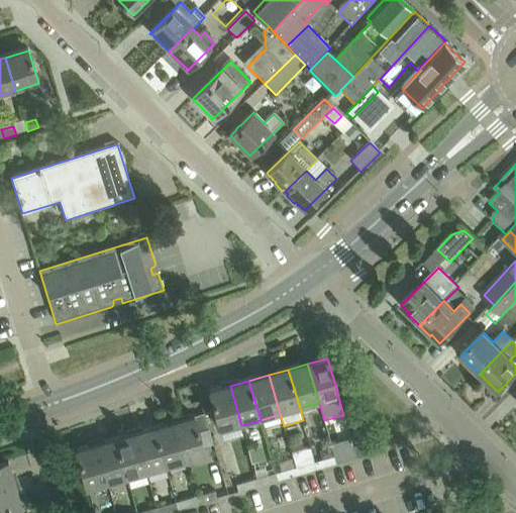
[(241,425),(230,386),(210,392),(221,431),(241,425)]
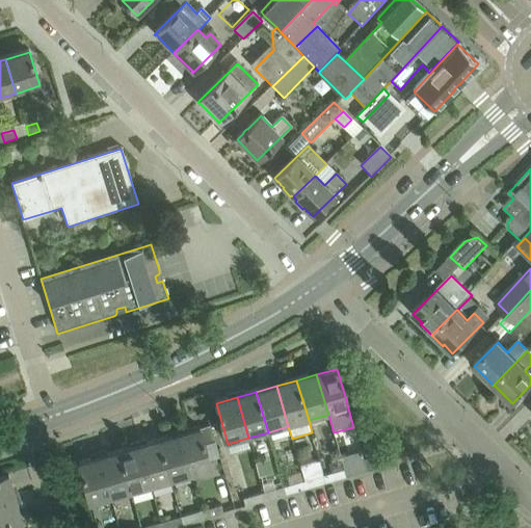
[(200,429),(179,436),(190,476),(211,470),(200,429)]
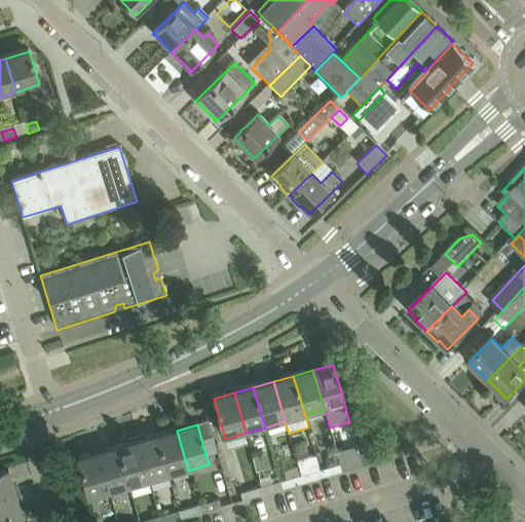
[(188,471),(177,431),(157,437),(169,476),(188,471)]
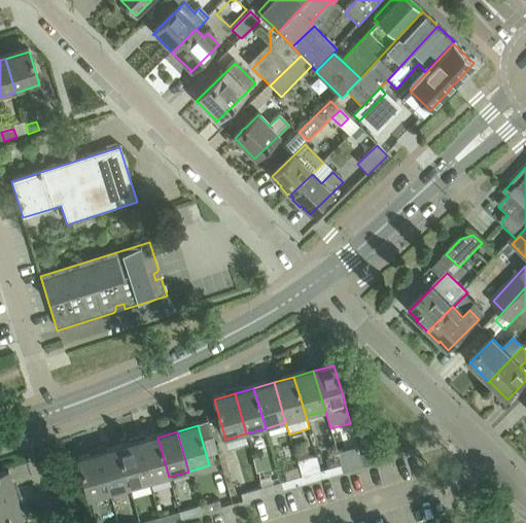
[(169,477),(158,438),(138,443),(149,483),(169,477)]
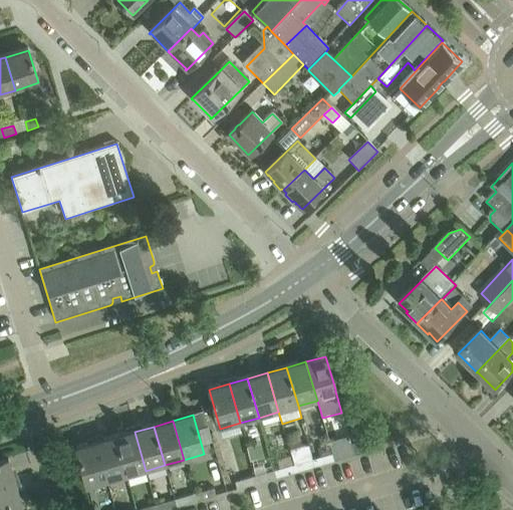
[(146,471),(135,432),(114,438),(125,476),(146,471)]
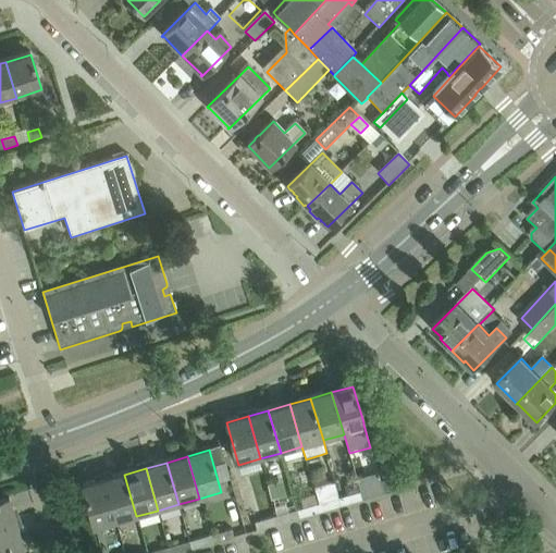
[(136,516),(124,475),(104,480),(115,523),(136,516)]
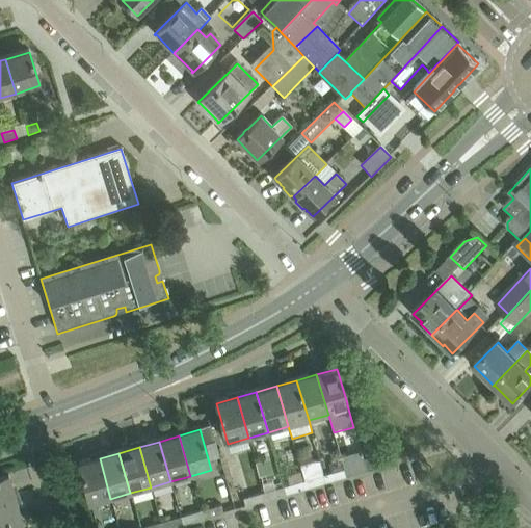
[(364,462),(365,466),(367,473),(378,470),(375,457),(364,462)]
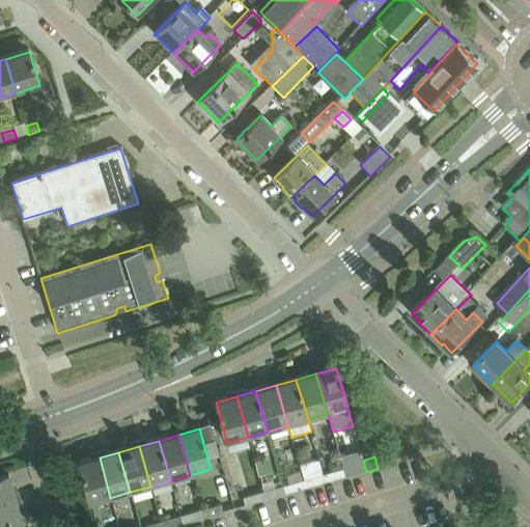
[(110,498),(100,458),(79,464),(90,503),(110,498)]
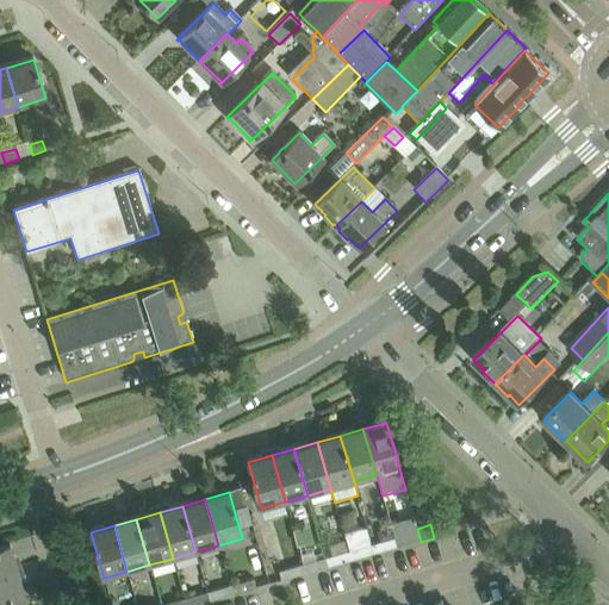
[(391,528),(377,532),(380,544),(395,541),(391,528)]
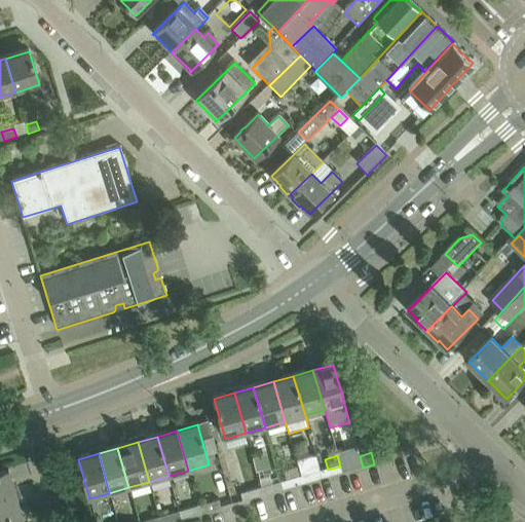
[(361,460),(340,467),(342,474),(363,468),(361,460)]
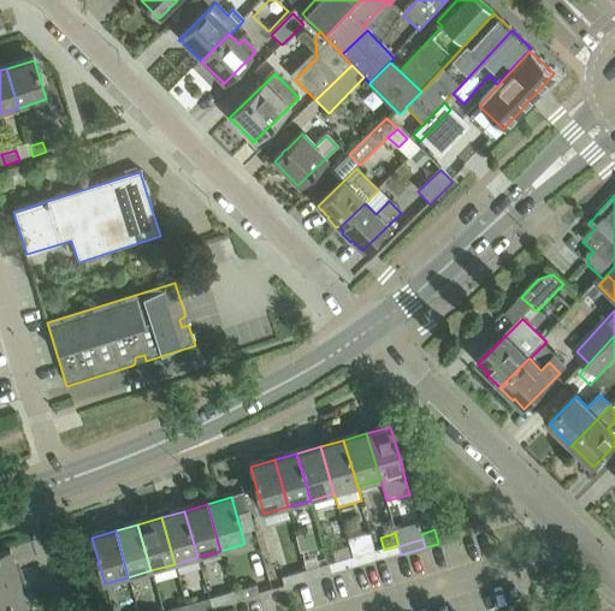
[(401,555),(398,546),(384,550),(376,552),(378,561),(401,555)]
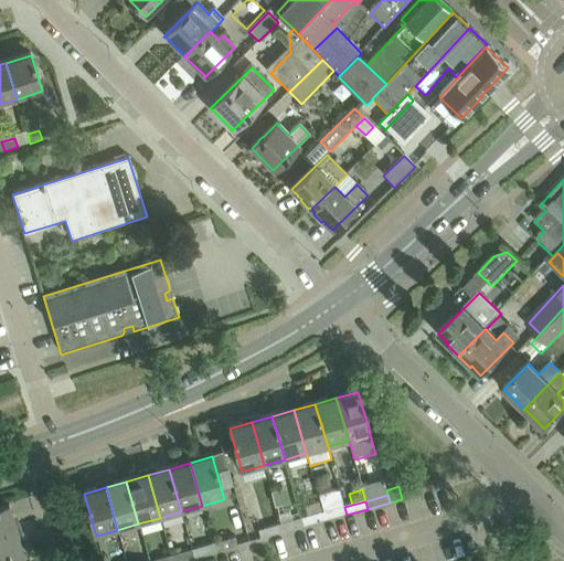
[(326,521),(320,504),(306,508),(308,518),(302,519),(305,528),(326,521)]
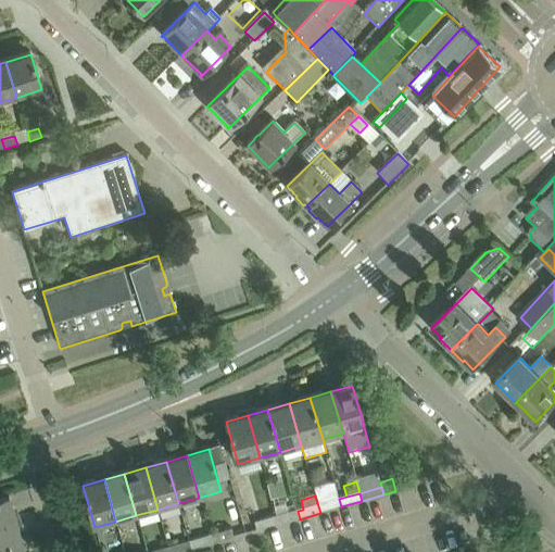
[(9,498),(0,500),(0,523),(15,519),(9,498)]
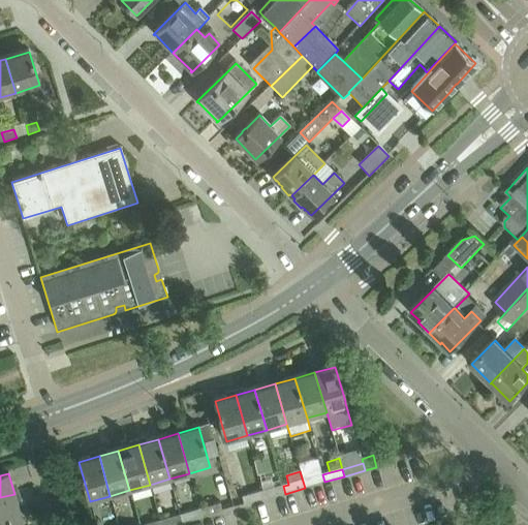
[(324,482),(322,474),(303,481),(305,488),(324,482)]
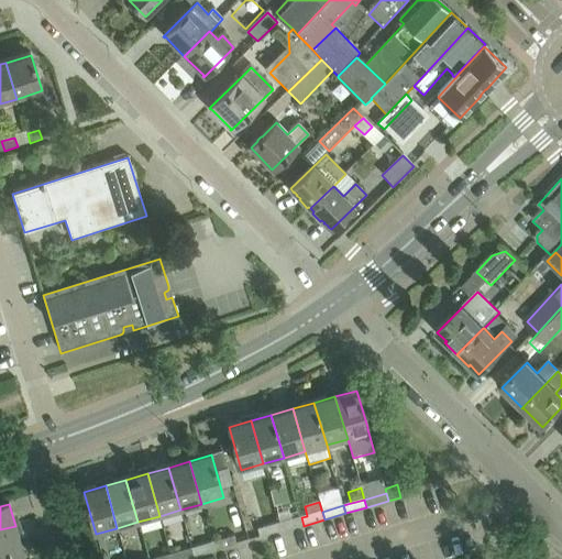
[(304,526),(301,517),(281,524),(283,532),(304,526)]
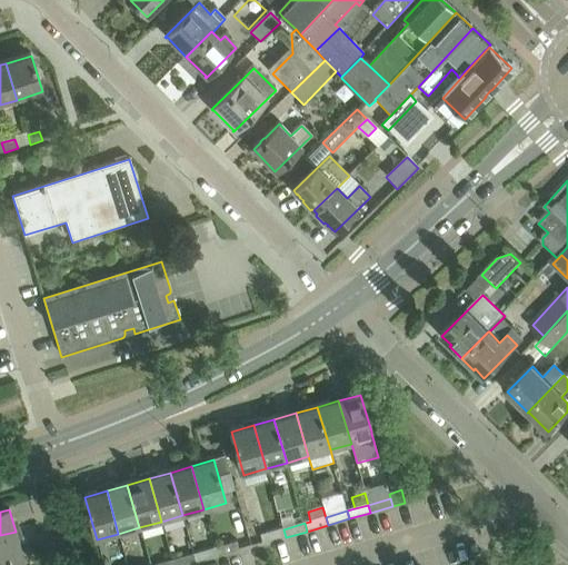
[(286,537),(284,529),(260,536),(262,544),(286,537)]
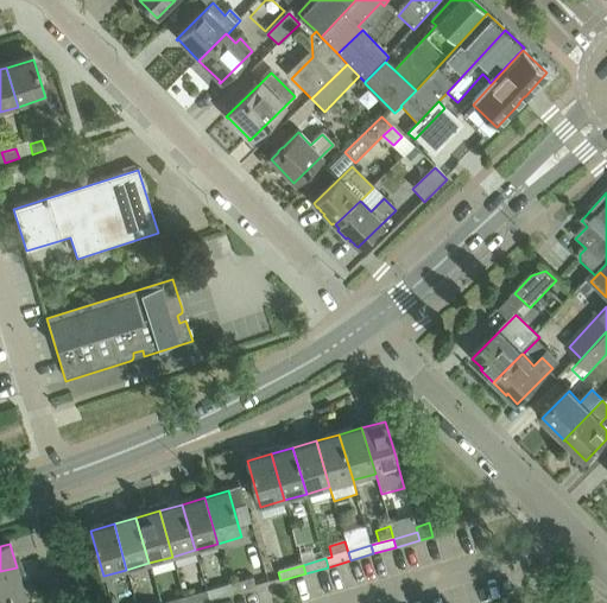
[(0,596),(23,590),(17,567),(0,571),(0,596)]
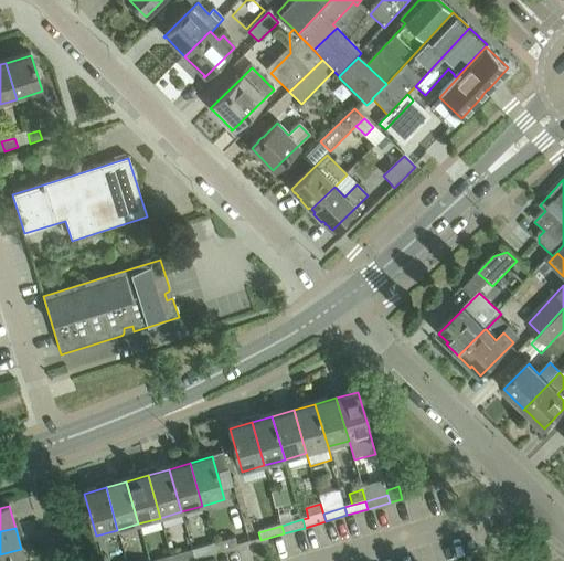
[(235,539),(214,546),(216,553),(237,547),(235,539)]
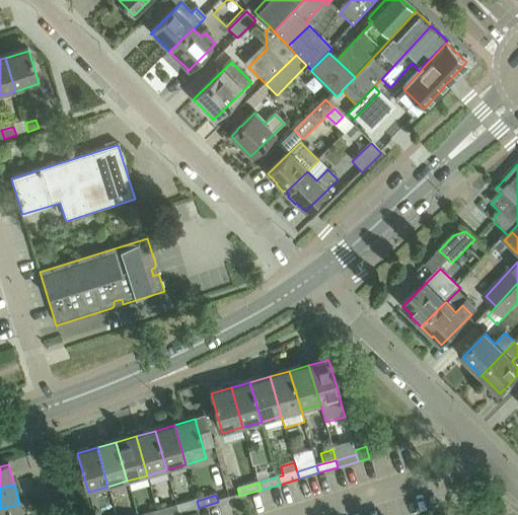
[(199,508),(197,501),(176,506),(178,513),(199,508)]
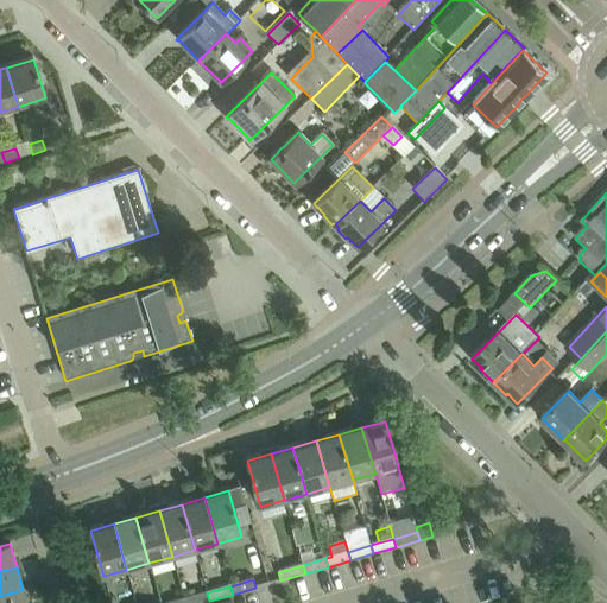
[(26,602),(23,590),(0,596),(0,602),(26,602)]
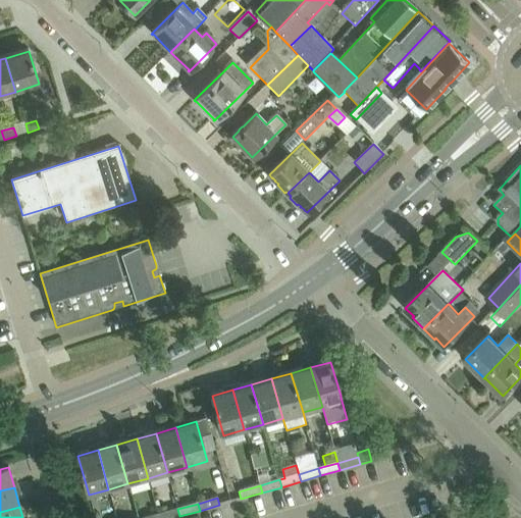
[(179,516),(177,509),(158,515),(159,517),(175,517),(179,516)]
